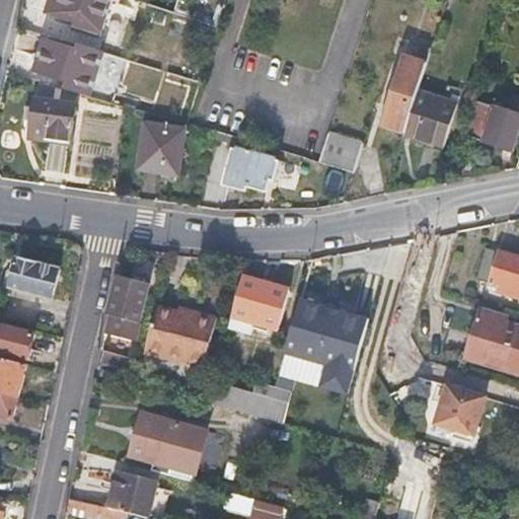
[(48,26),(64,31),(70,9),(72,0),(49,0),(43,22),(21,16),(19,28),(46,35),(48,26)]
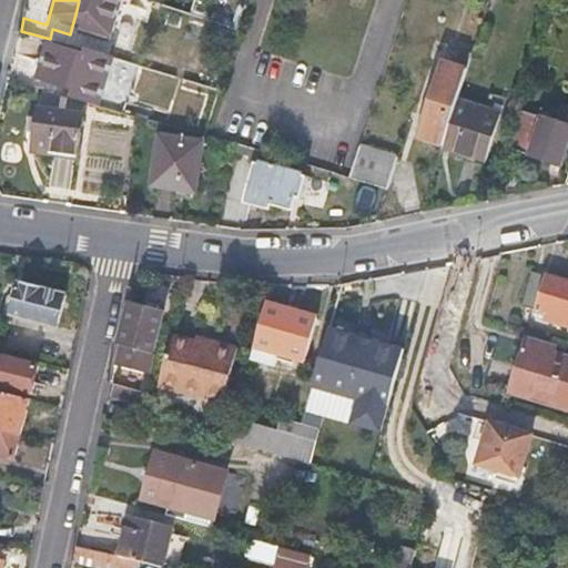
[(77,10),(70,34),(88,39),(94,16),(77,10)]
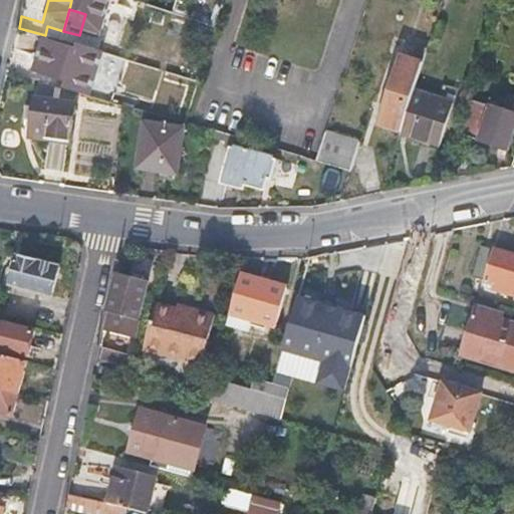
[(409,79),(419,82),(432,39),(418,34),(414,45),(419,47),(409,79)]
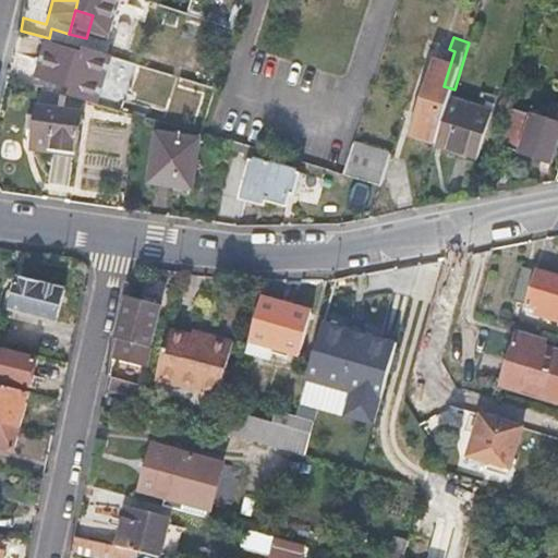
[(84,99),(98,104),(111,56),(86,48),(85,52),(52,44),(41,77),(76,87),(73,96),(84,99)]
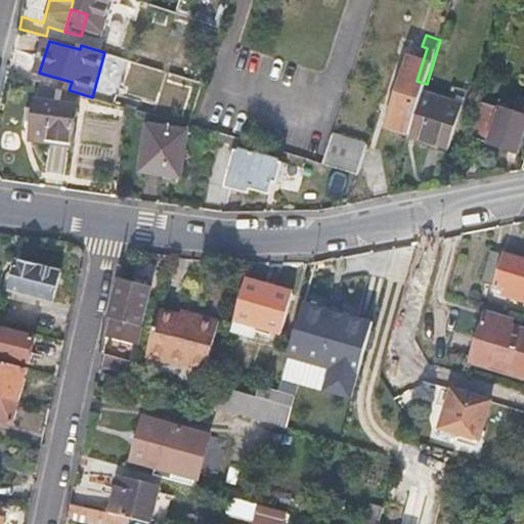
[(388,126),(411,133),(424,92),(427,84),(417,81),(404,77),(388,126)]
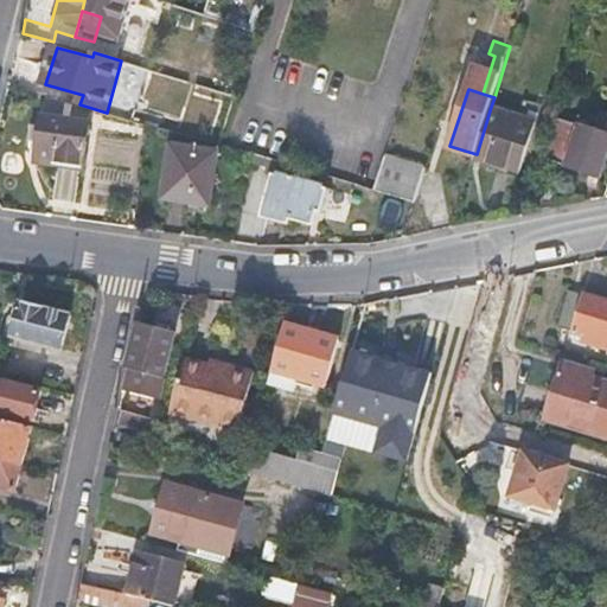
[(43,116),(90,123),(91,108),(80,104),(45,96),(43,116)]
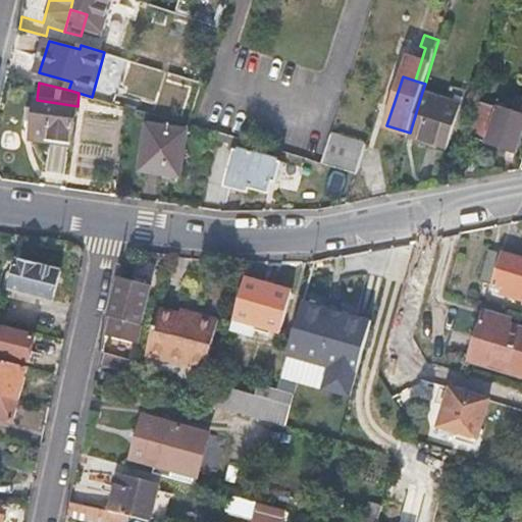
[(422,92),(410,133),(450,145),(463,104),(422,92)]
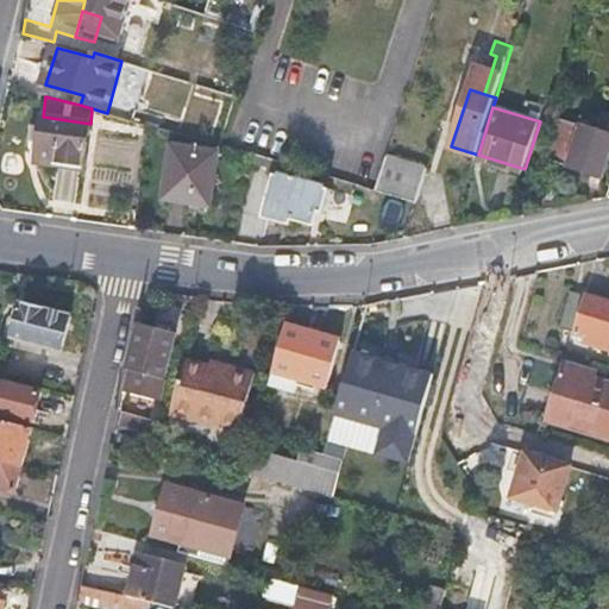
[(608,110),(607,110),(600,129),(567,118),(553,159),(603,176),(608,158),(608,110)]
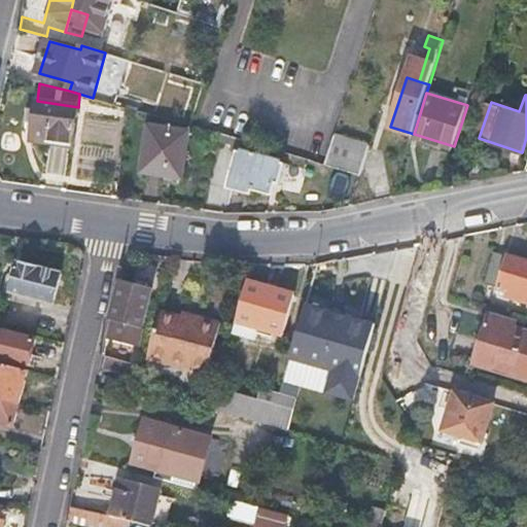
[(78,107),(37,101),(36,109),(34,123),(32,140),(73,146),(78,107)]
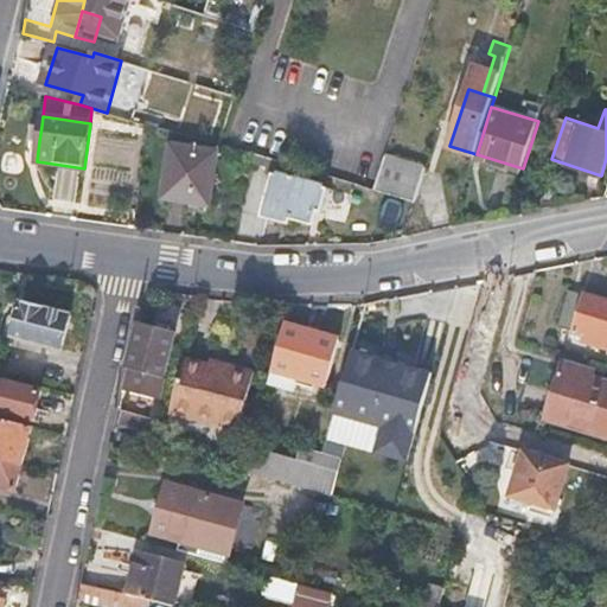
[(31,140),(39,141),(42,126),(32,125),(31,140)]
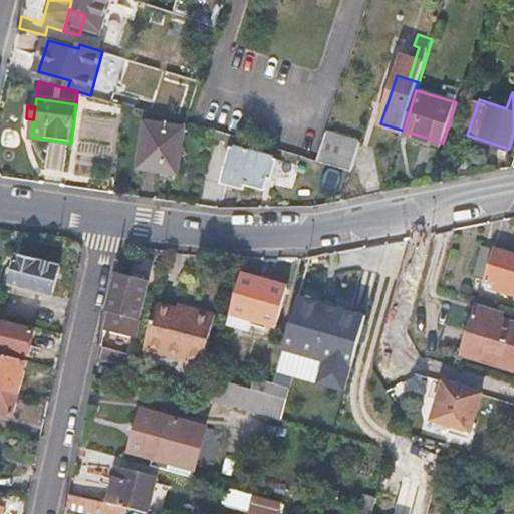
[(184,125),(144,119),(138,169),(177,174),(184,125)]
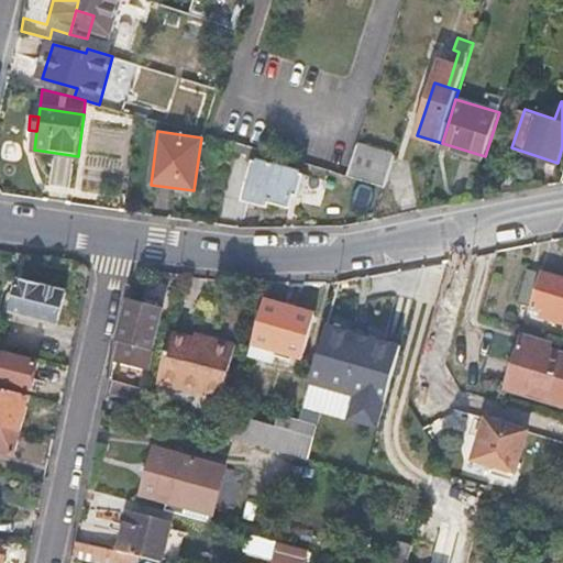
[(348,175),(385,186),(395,153),(357,142),(348,175)]
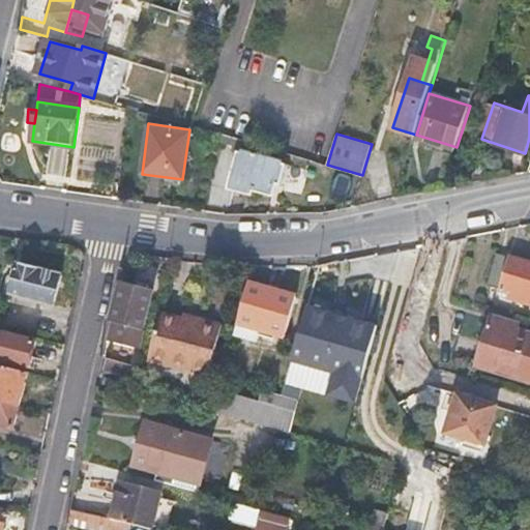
[(211,185),(231,189),(240,147),(221,143),(211,185)]
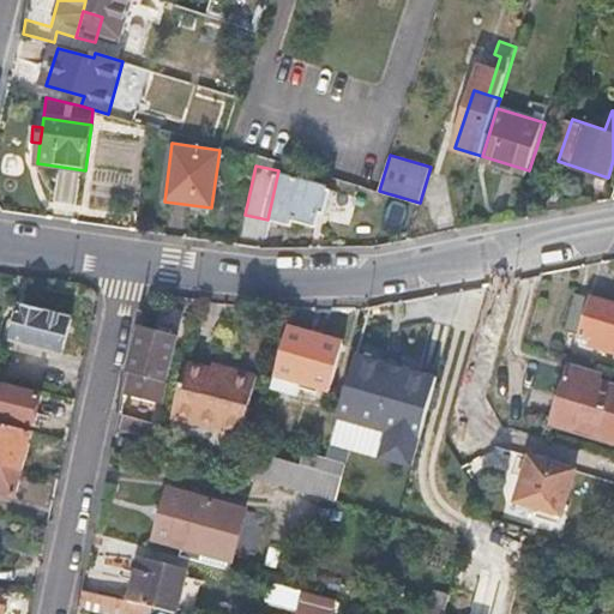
[(326,186),(278,175),(269,217),(294,223),(295,217),(318,223),(326,186)]
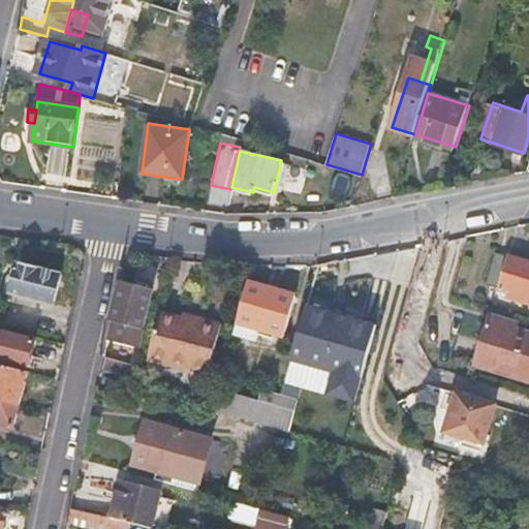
[(528,261),(498,252),(488,284),(515,292),(511,300),(528,305),(528,261)]
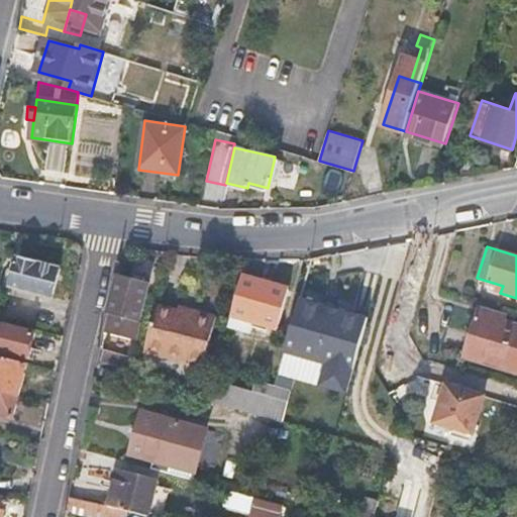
[(14,270),(11,285),(4,284),(1,296),(24,302),(20,319),(50,326),(55,309),(49,308),(59,267),(17,256),(14,270)]
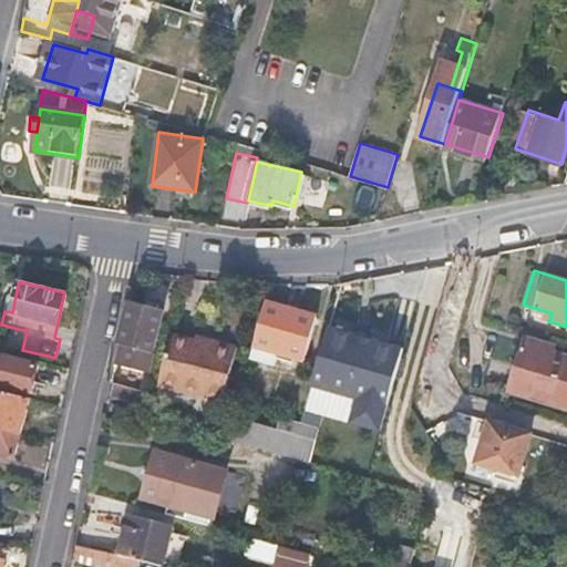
[(9,295),(4,311),(12,312),(16,296),(9,295)]
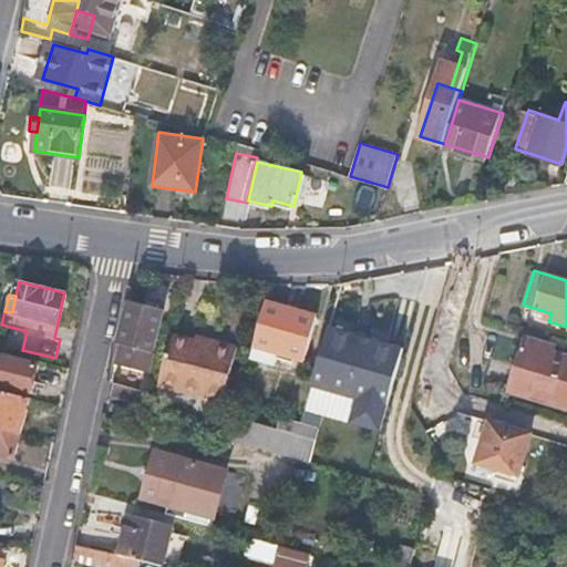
[(131,302),(116,362),(147,371),(163,311),(131,302)]
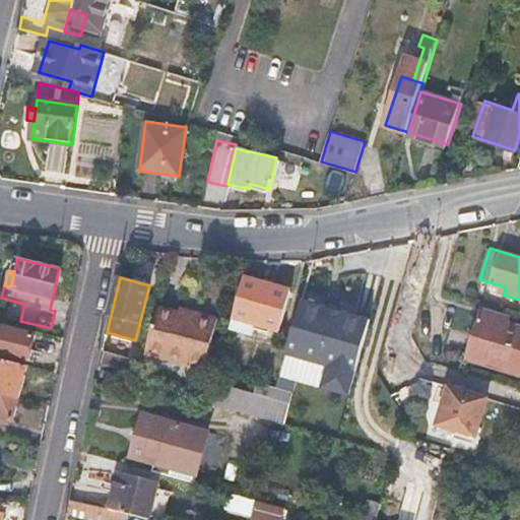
[(246,277),(235,316),(257,322),(280,329),(290,290),(246,277)]
